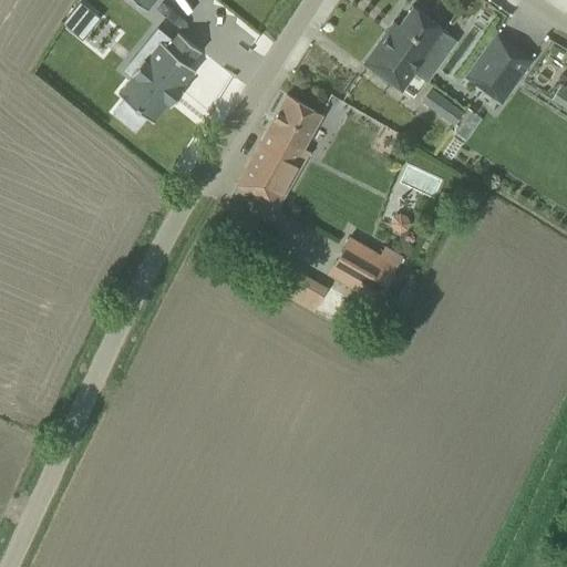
[(78,0),(61,21),(80,37),(98,14),(78,0)]
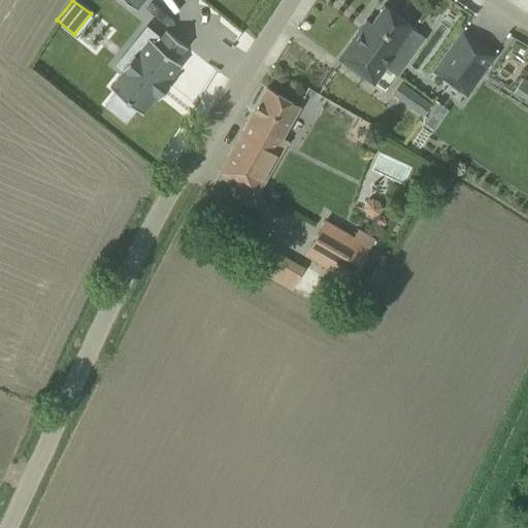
[(125,0),(136,9),(143,0),(125,0)]
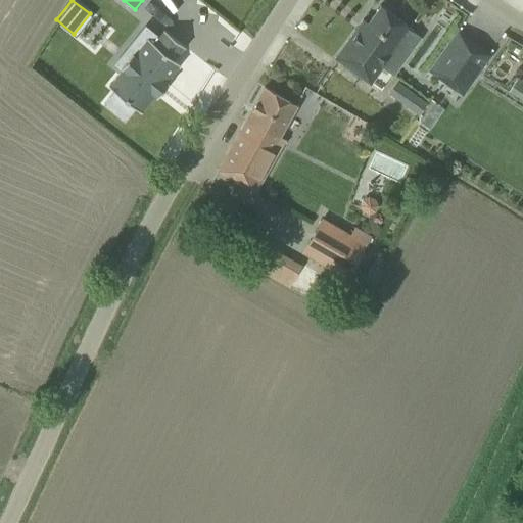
[(357,27),(334,57),(351,69),(370,83),(397,43),(410,27),(379,5),(367,22),(363,18),(357,27)]
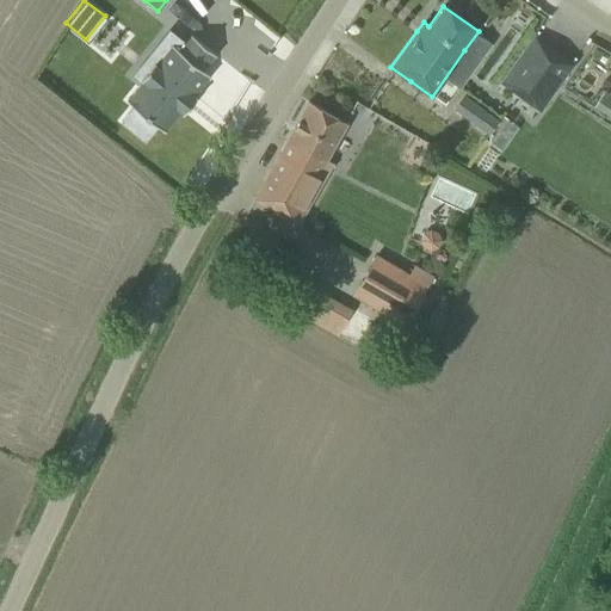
[(105,17),(88,41),(109,55),(125,31),(105,17)]
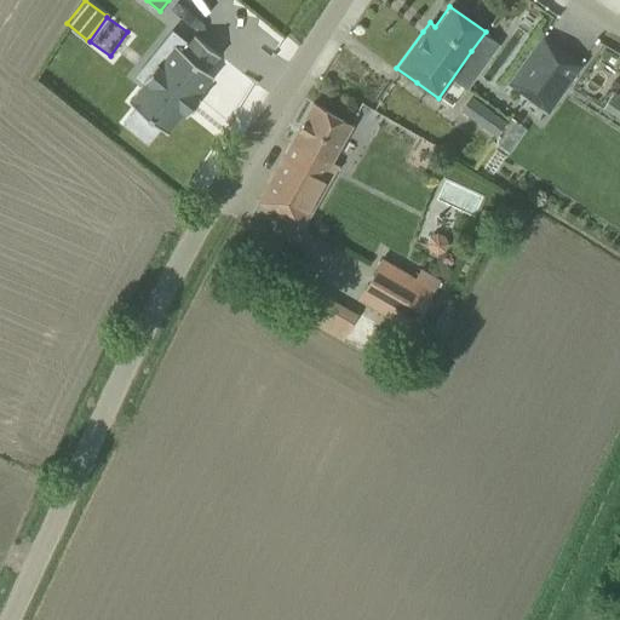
[(136,108),(122,122),(147,142),(159,126),(166,132),(183,112),(187,115),(200,98),(196,96),(212,75),(205,69),(217,53),(195,35),(188,44),(171,30),(135,75),(143,82),(128,102),(136,108)]
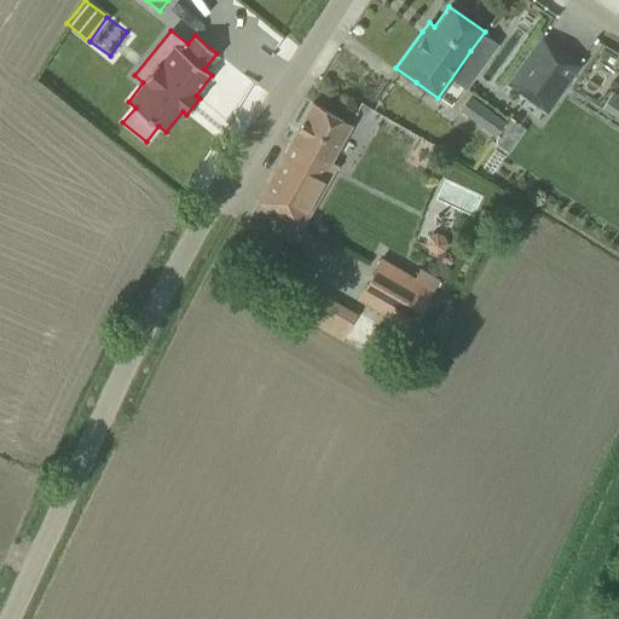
[(547,111),(580,64),(541,35),(507,84),(547,111)]
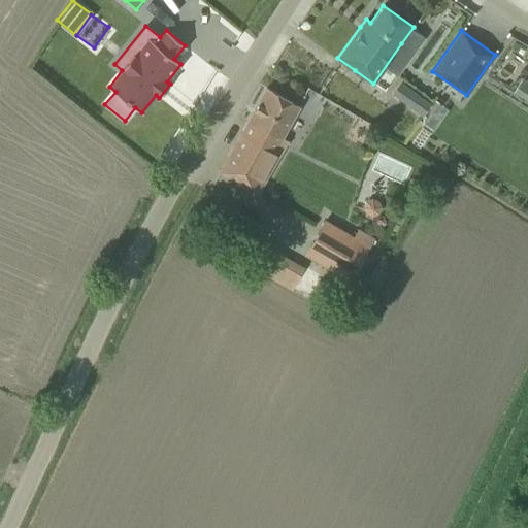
[(388,87),(395,74),(385,68),(377,80),(388,87)]
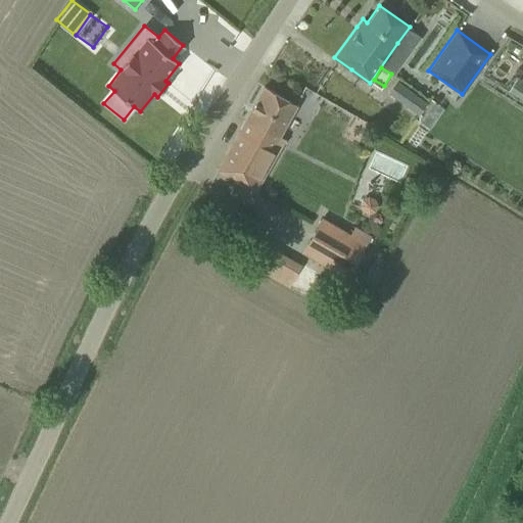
[(508,91),(522,100),(522,81),(517,78),(508,91)]
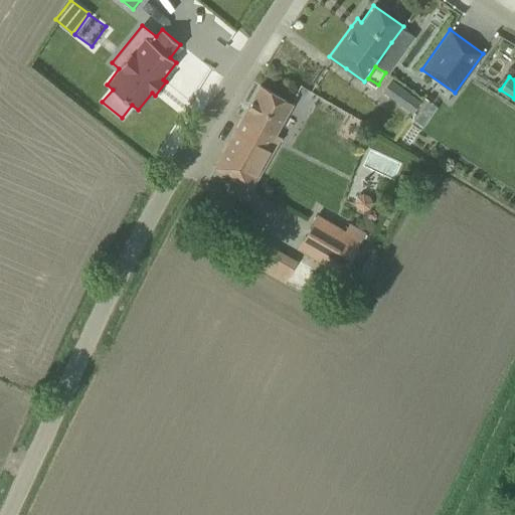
[(390,79),(381,92),(399,105),(400,104),(411,112),(419,102),(390,79)]
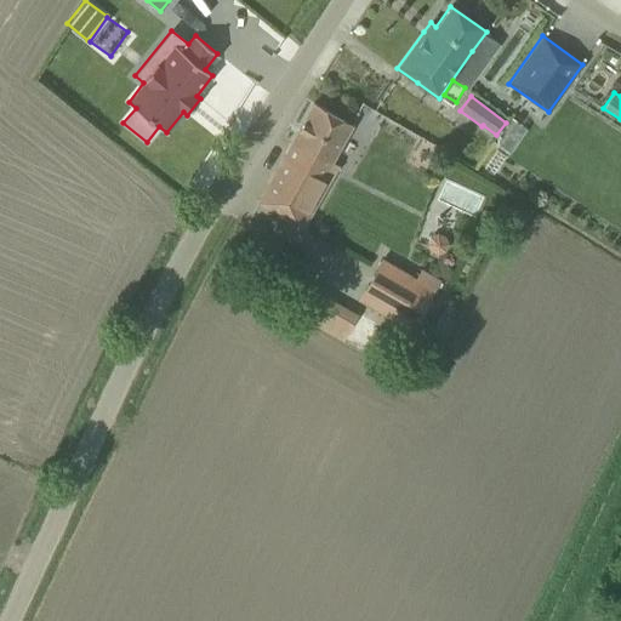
[(257,201),(279,214),(303,226),(337,163),(332,160),(352,124),(313,102),(257,201)]
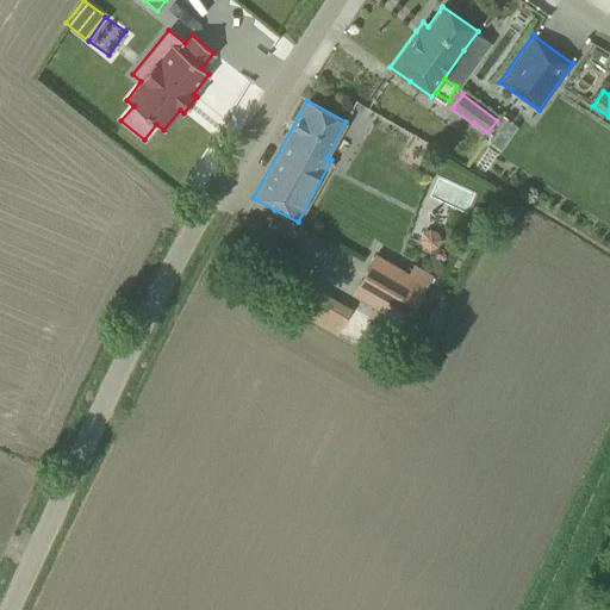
[(350,294),(404,325),(428,285),(425,284),(430,274),(414,265),(408,274),(397,268),(400,262),(378,248),(350,294)]
